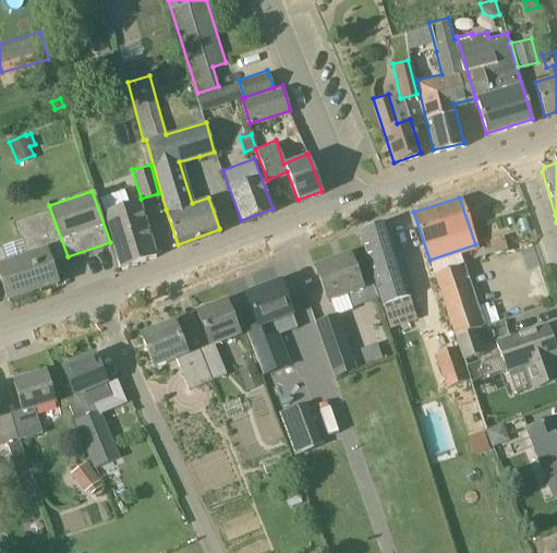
[(138,200),(128,204),(104,211),(121,267),(155,254),(138,200)]
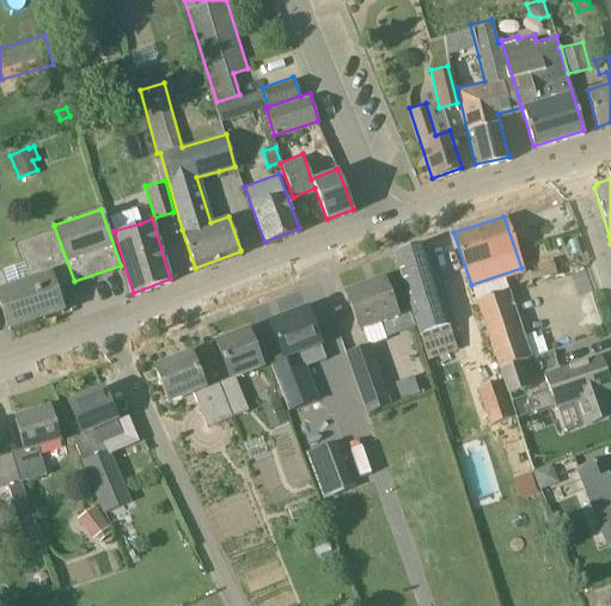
[(74,281),(54,226),(17,239),(25,261),(0,268),(0,304),(7,326),(62,307),(55,287),(74,281)]
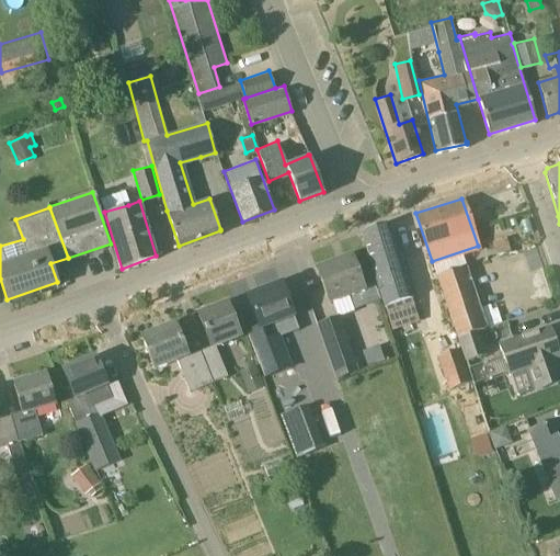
[(362,231),(385,307),(411,298),(388,220),(357,230),(357,233),(362,231)]
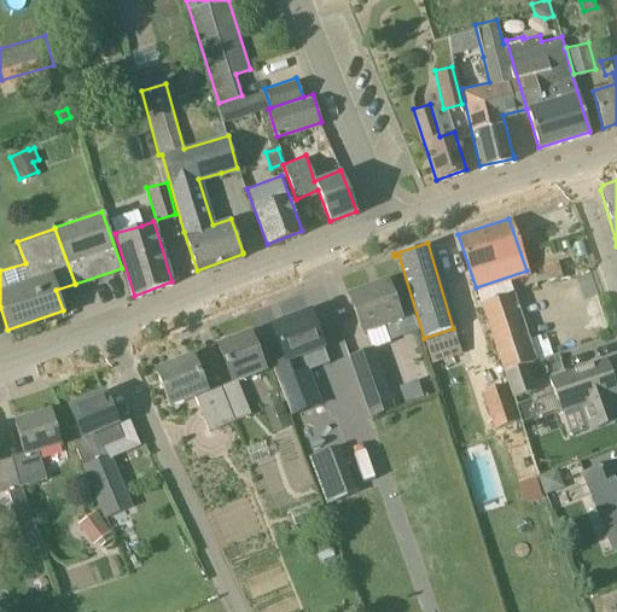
[(385,279),(384,279),(384,280),(350,293),(349,292),(348,293),(362,332),(384,324),(389,338),(418,327),(411,308),(399,313),(385,279)]
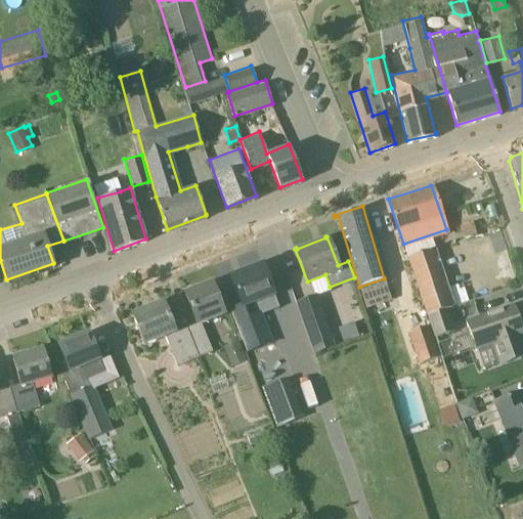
[(451,305),(432,247),(407,255),(427,313),(428,313),(445,307),(451,305)]
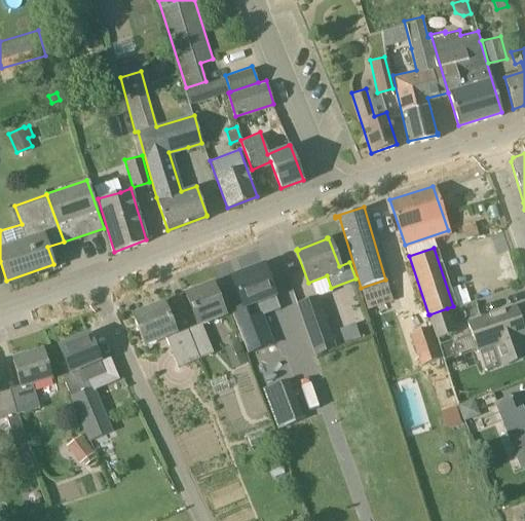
[(261,312),(279,305),(262,262),(261,262),(261,263),(232,274),(231,274),(230,274),(237,293),(241,304),(231,308),(248,351),(271,342),(261,312)]
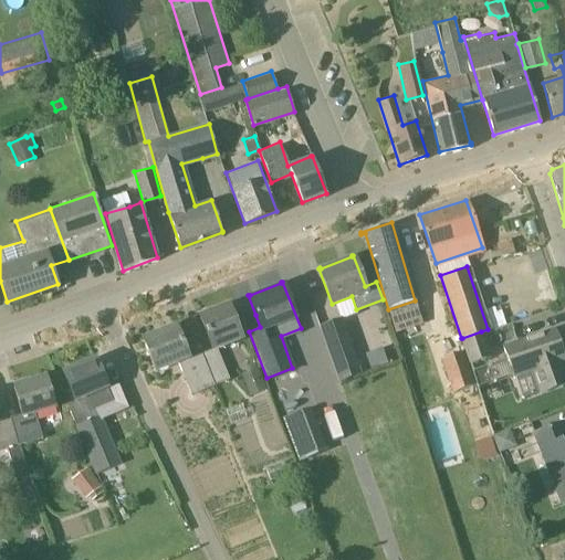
[(217,346),(241,337),(228,303),(199,314),(211,347),(201,351),(213,382),(229,377),(217,346)]
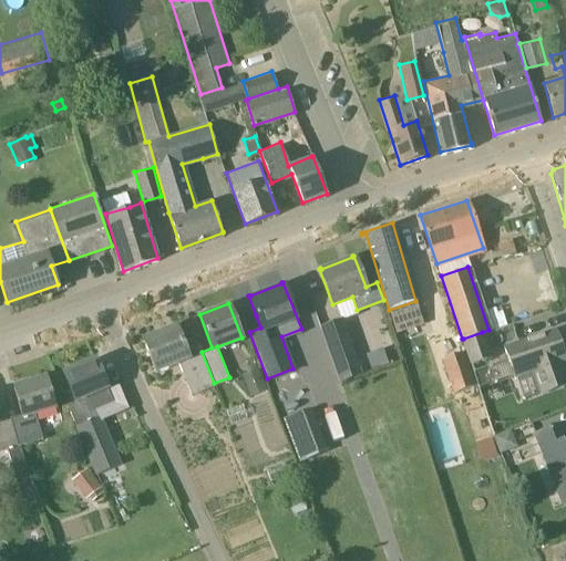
[(342,317),(319,324),(338,380),(361,372),(342,317)]
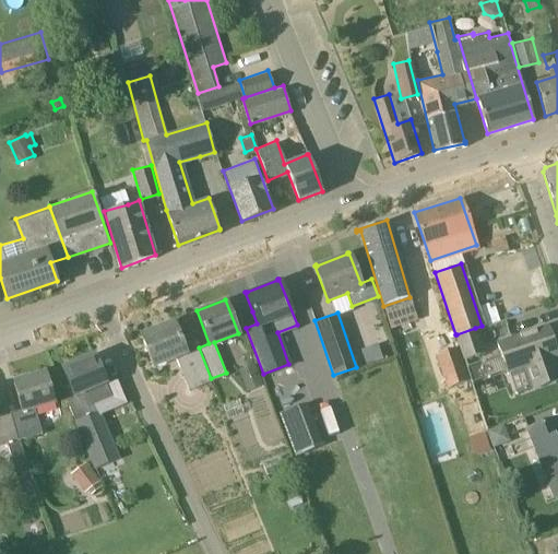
[(211,378),(199,348),(187,352),(174,320),(141,333),(153,365),(175,356),(188,388),(211,378)]
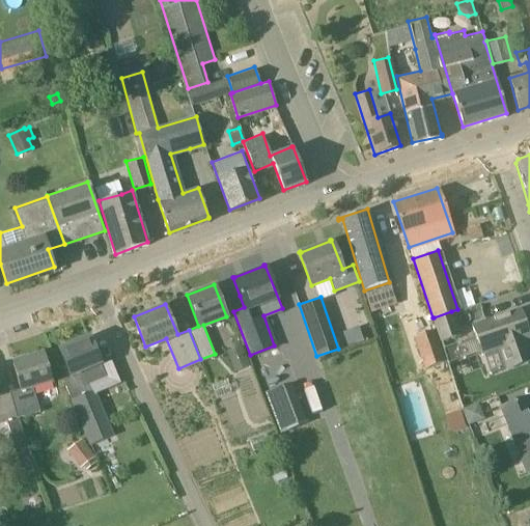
[(517,306),(470,322),(480,352),(497,347),(504,367),(529,358),(529,355),(521,329),(524,328),(517,306)]
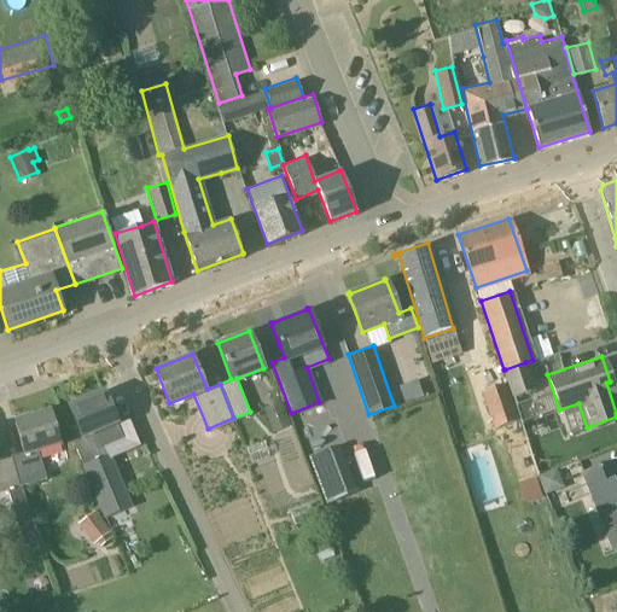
[(513,395),(534,388),(525,362),(505,369),(513,395)]
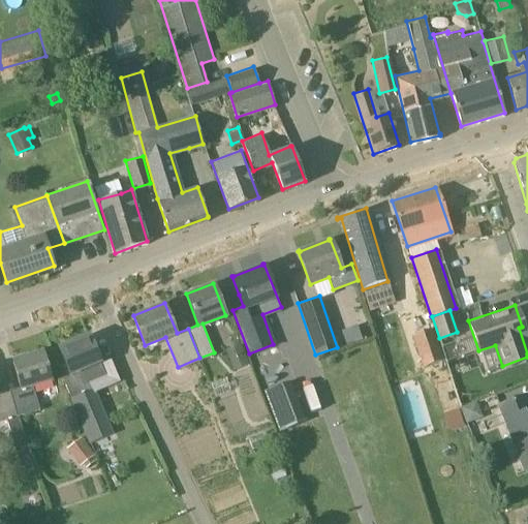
[(413,334),(424,364),(441,358),(431,328),(413,334)]
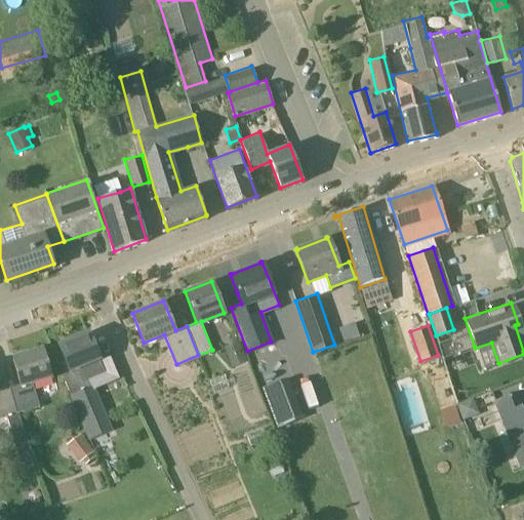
[(78,367),(98,358),(87,331),(57,344),(69,369),(62,372),(87,437),(88,437),(91,445),(105,440),(102,432),(110,429),(91,384),(86,386),(78,367)]
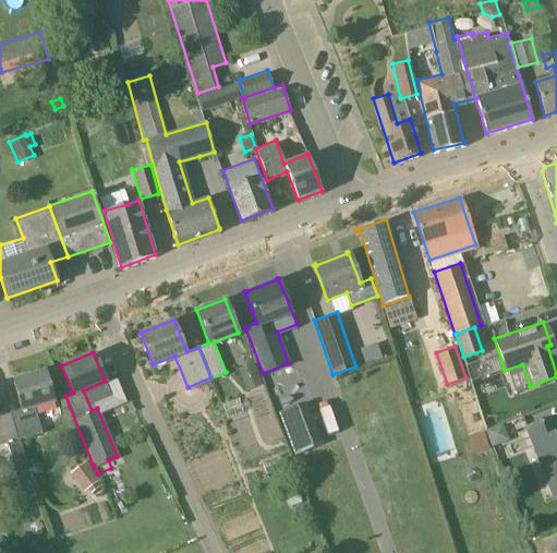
[(254,360),(238,367),(245,387),(262,382),(254,360)]
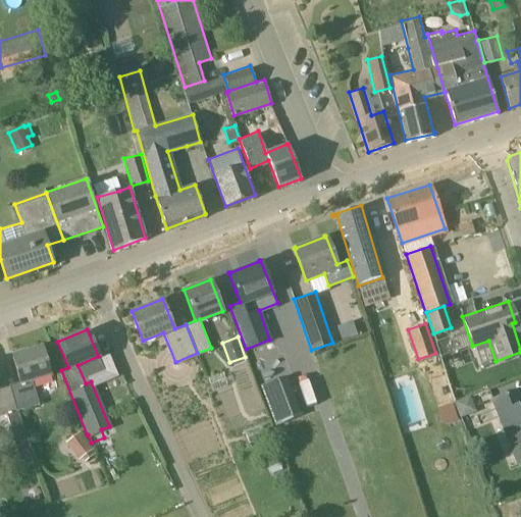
[(42,346),(12,355),(19,380),(9,383),(17,407),(38,402),(32,378),(50,373),(42,346)]
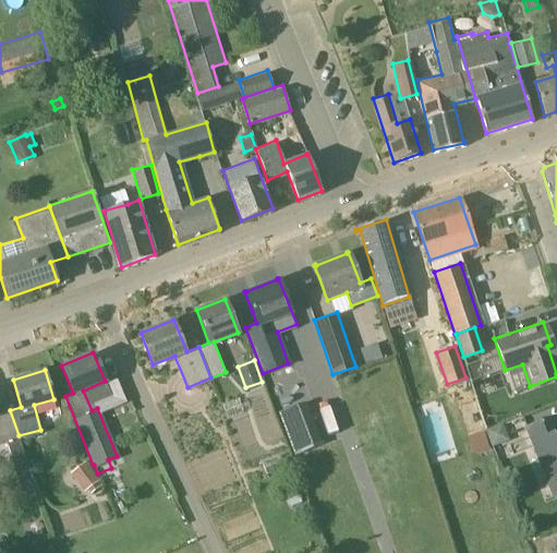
[(553,391),(537,396),(541,405),(556,399),(553,391)]
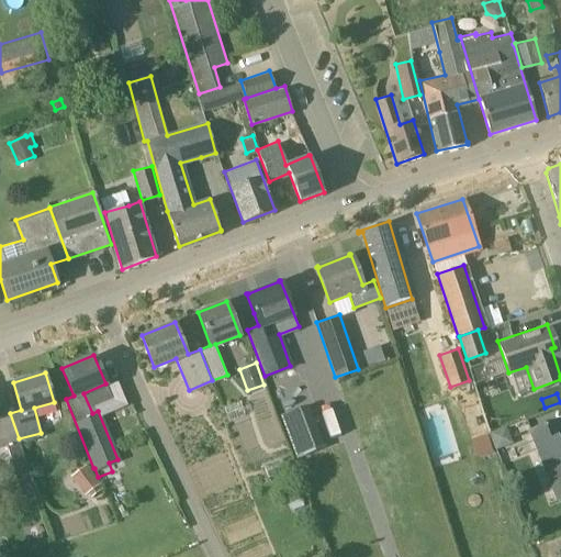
[(296,457),(318,448),(302,404),(279,413),(296,457)]
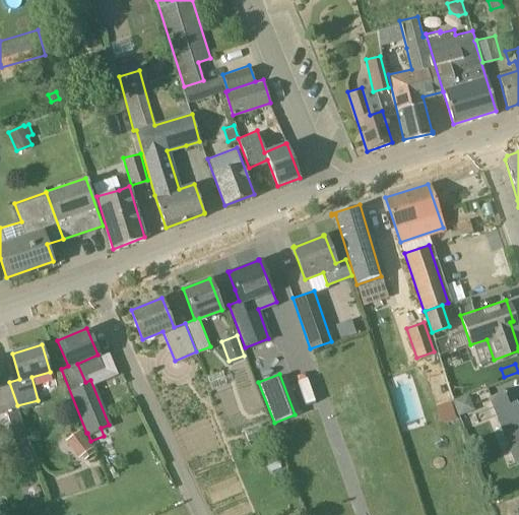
[(0,409),(6,408),(10,423),(0,426),(0,439),(1,442),(26,435),(17,405),(9,382),(0,384),(0,409)]
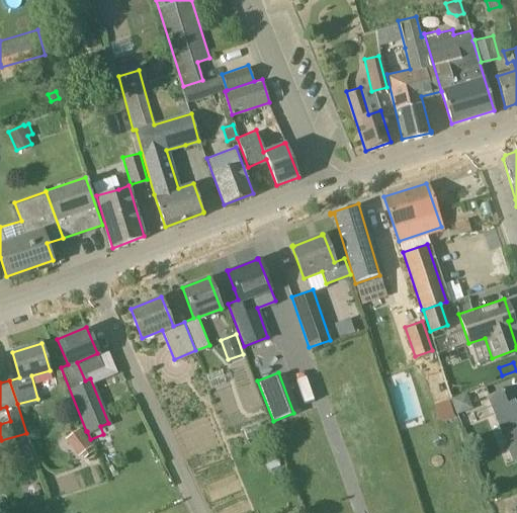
[(516,394),(513,385),(489,395),(502,426),(504,425),(516,458),(516,457),(516,394)]
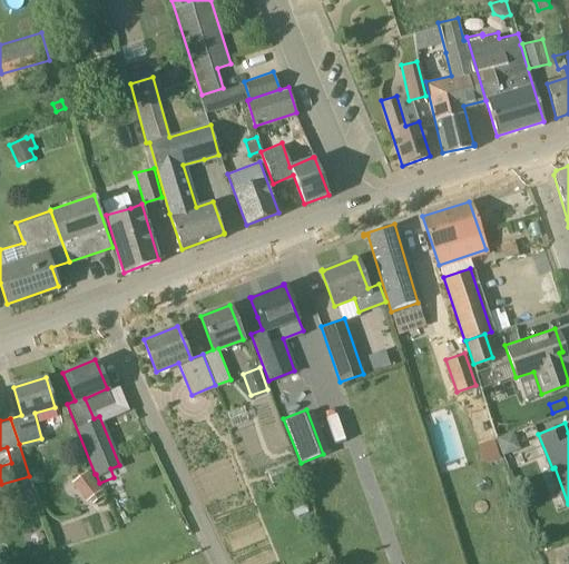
[(519,446),(512,428),(494,435),(501,453),(519,446)]
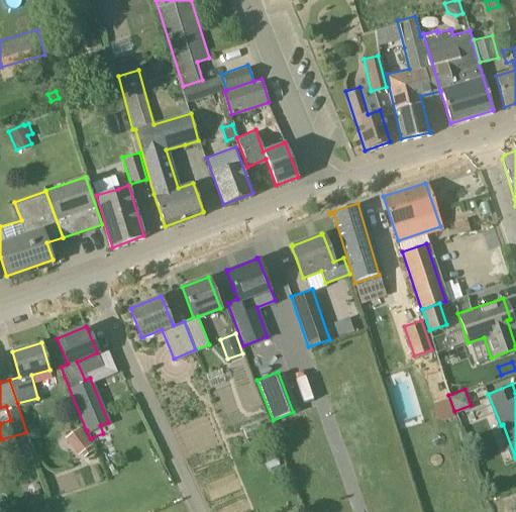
[(90,443),(92,441),(79,424),(64,435),(77,452),(80,450),(83,454),(93,447),(90,443)]
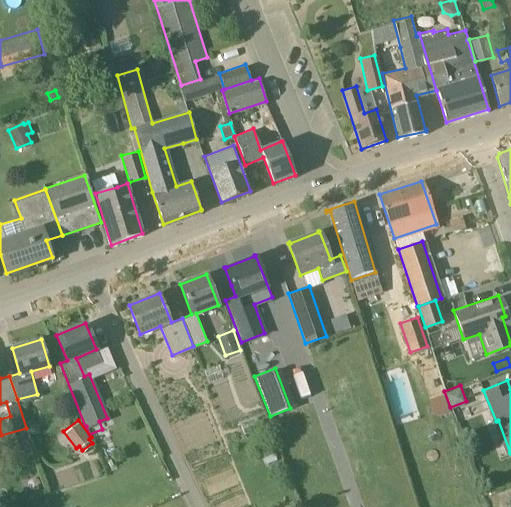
[(272,447),(262,451),(266,462),(276,458),(272,447)]
